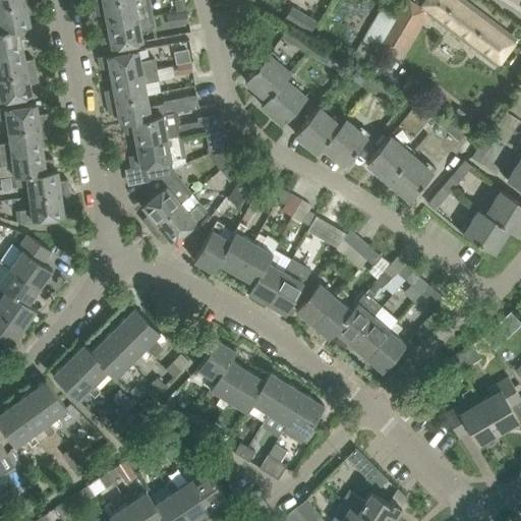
[(0,30),(30,23),(27,13),(37,11),(34,0),(33,0),(0,6),(0,30)]
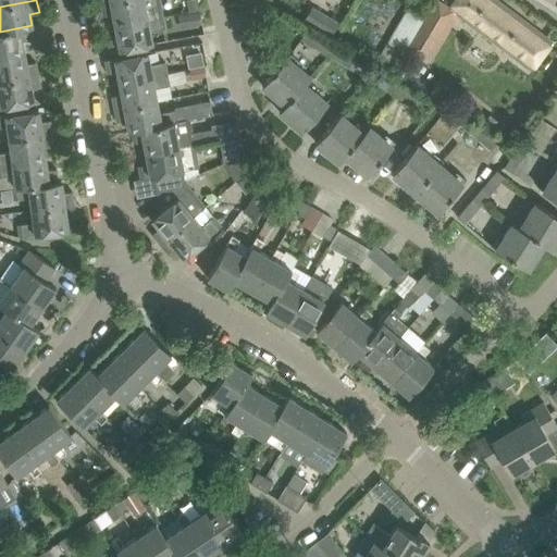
[(112,14),(114,25),(163,16),(159,0),(116,0),(100,3),(103,15),(112,14)]
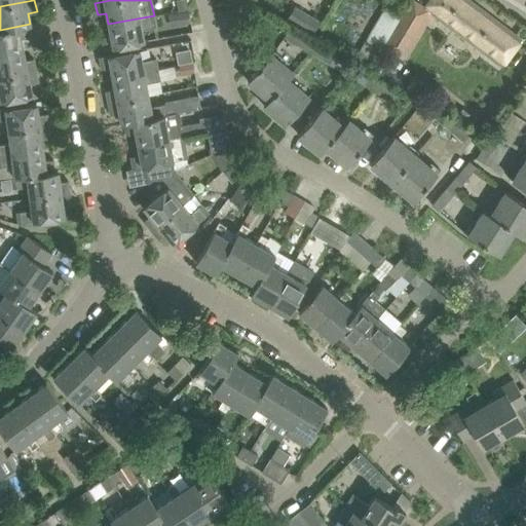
[(185,0),(176,0),(178,9),(178,11),(187,9),(186,2),(185,0)]
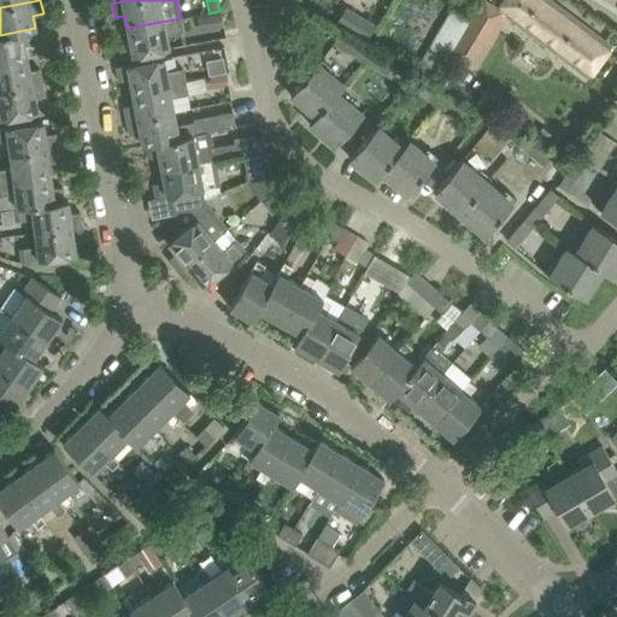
[(503,0),(497,9),(505,15),(505,16),(587,77),(595,66),(610,47),(548,0),(503,0)]
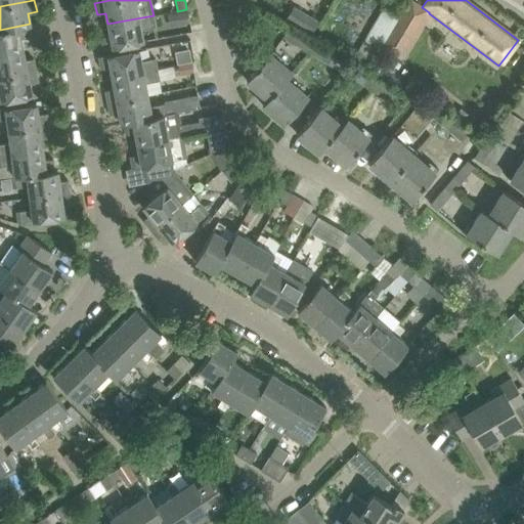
[(400,16),(379,52),(393,60),(398,52),(422,13),(408,3),(404,10),(400,16)]
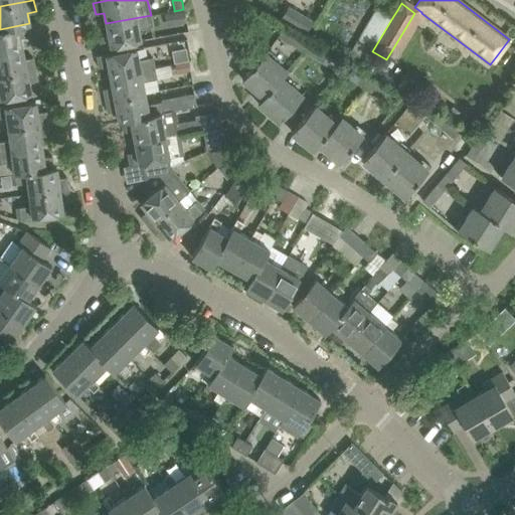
[(289,6),(280,20),(305,35),(313,20),(289,6)]
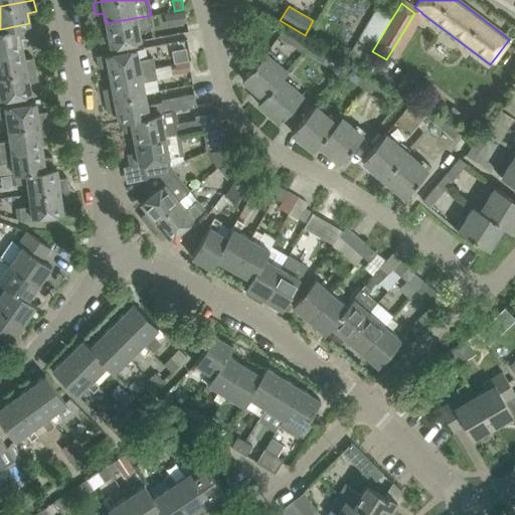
[(175,12),(173,12),(176,24),(186,22),(184,10),(175,12)]
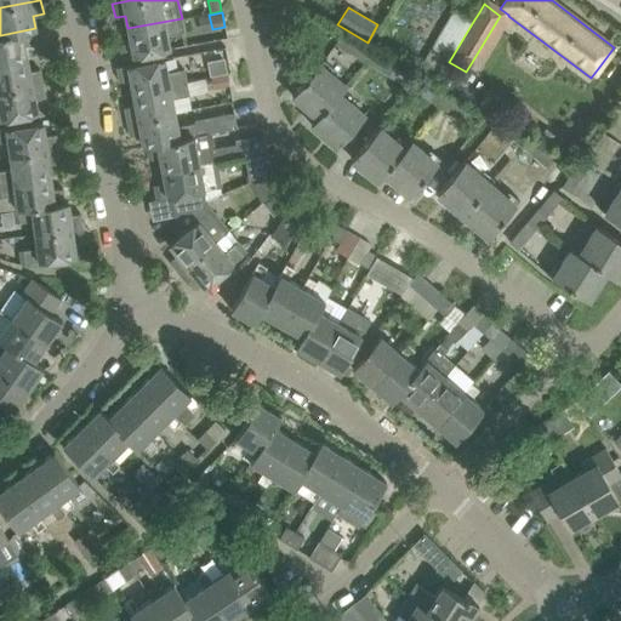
[(184,32),(182,18),(127,28),(130,41),(120,43),(123,58),(170,49),(167,34),(184,32)]
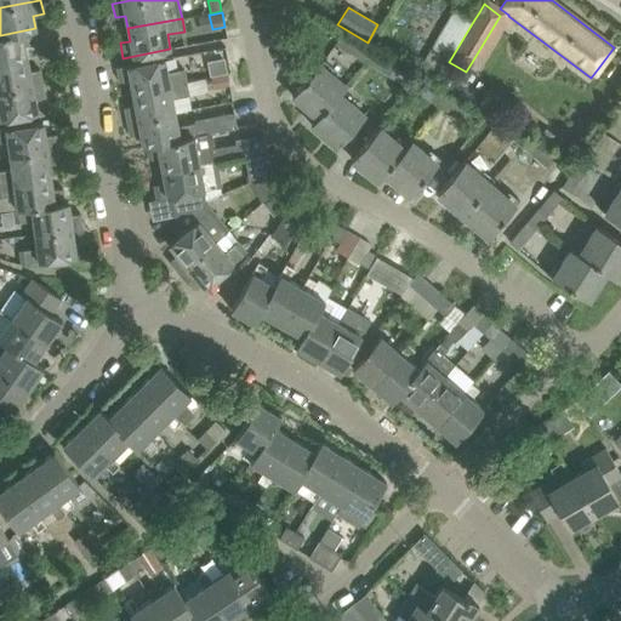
[(0,62),(27,58),(24,45),(35,44),(33,29),(0,35),(0,62)]
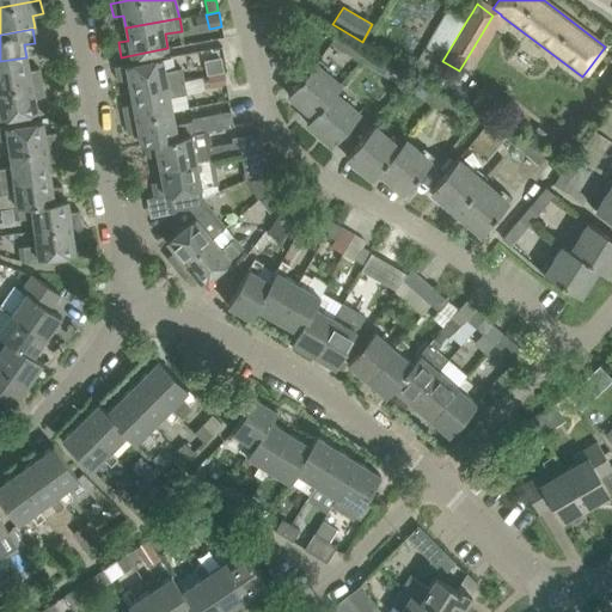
[(330,43),(360,60),(366,50),(336,32),(330,43)]
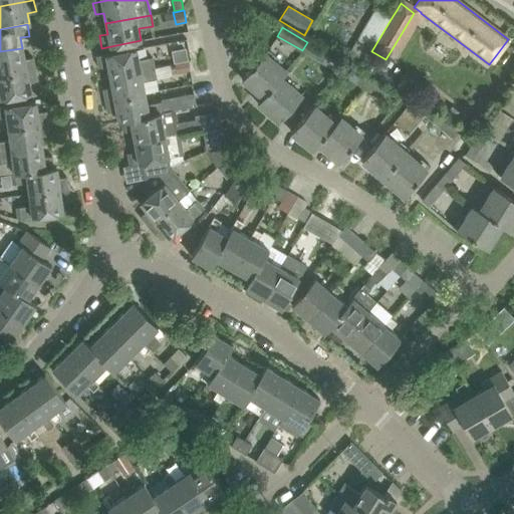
[(331,56),(307,42),(302,50),(320,61),(326,65),(331,56)]
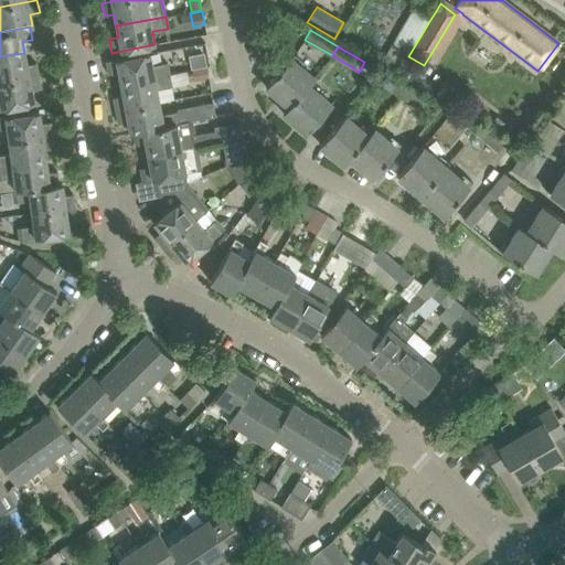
[(118,72),(120,84),(170,74),(168,62),(151,65),(149,52),(106,61),(109,74),(118,72)]
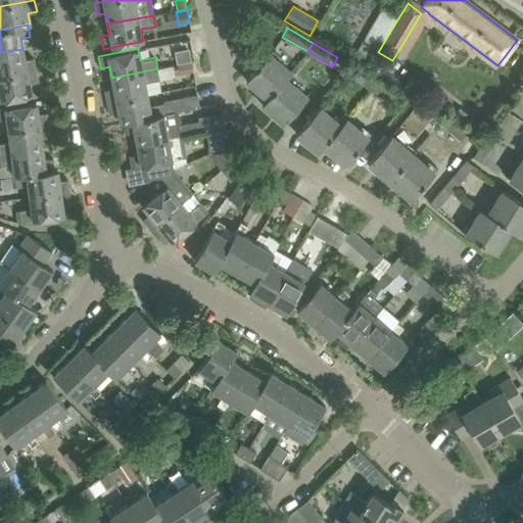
[(22,49),(0,52),(0,76),(36,69),(34,58),(25,59),(22,49)]
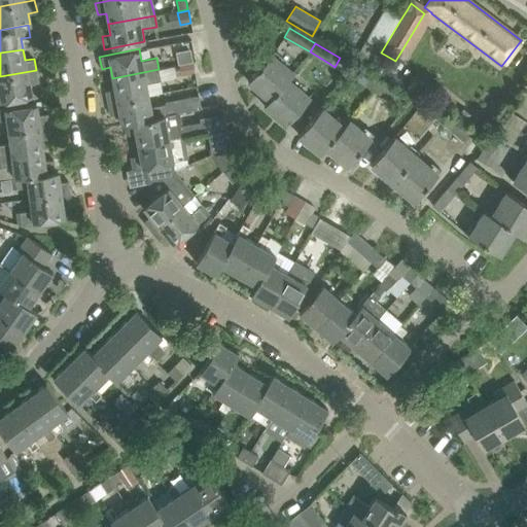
[(191,49),(177,53),(179,65),(192,62),(194,62),(191,49)]
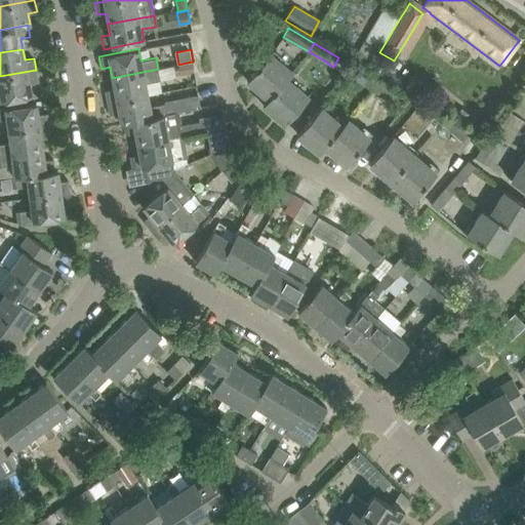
[(247,80),(268,98),(269,98),(286,78),(287,78),(292,72),(270,53),(247,80)]
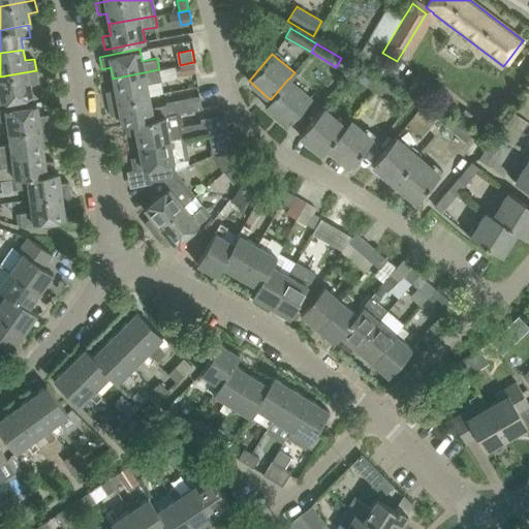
[(193,62),(180,65),(182,74),(195,72),(193,62)]
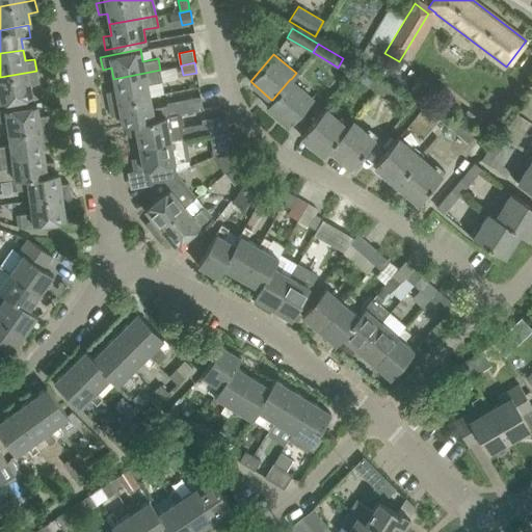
[(331,63),(323,75),(334,81),(342,71),(338,68),(331,63)]
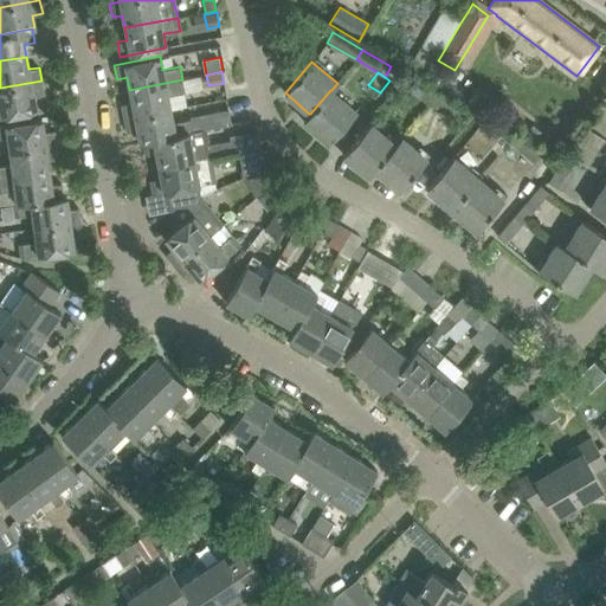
[(465,111),(423,86),(421,86),(408,78),(403,88),(459,122),(465,111)]
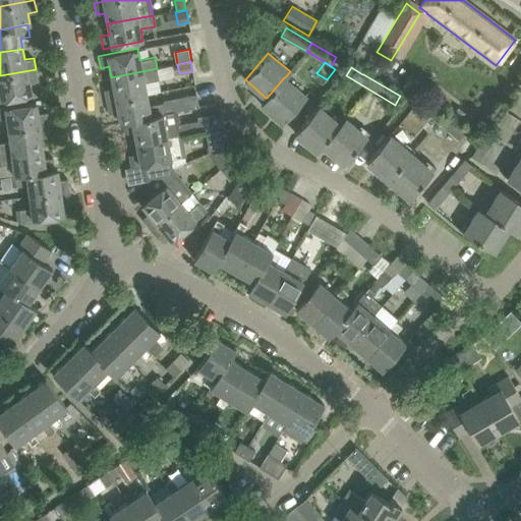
[(159,79),(157,68),(111,77),(113,88),(105,90),(107,101),(147,94),(143,82),(159,79)]
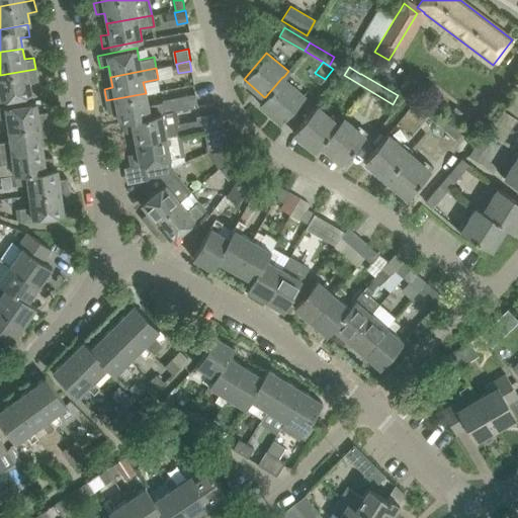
[(37,81),(35,69),(0,75),(0,99),(31,93),(29,83),(37,81)]
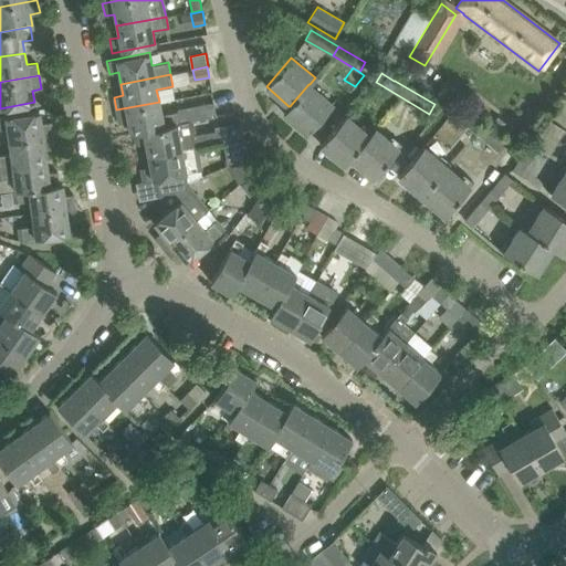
[(332,104),(310,84),(308,84),(290,106),(289,106),(283,113),(307,133),(332,104)]
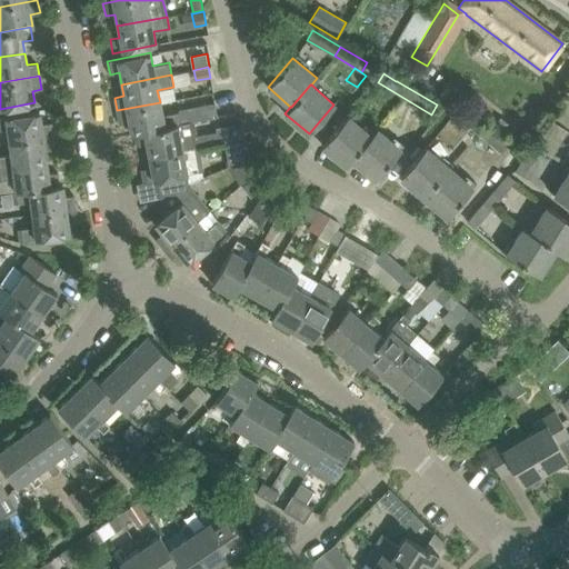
[(131,133),(135,133),(180,123),(178,112),(162,115),(160,102),(117,110),(119,123),(129,121),(131,133)]
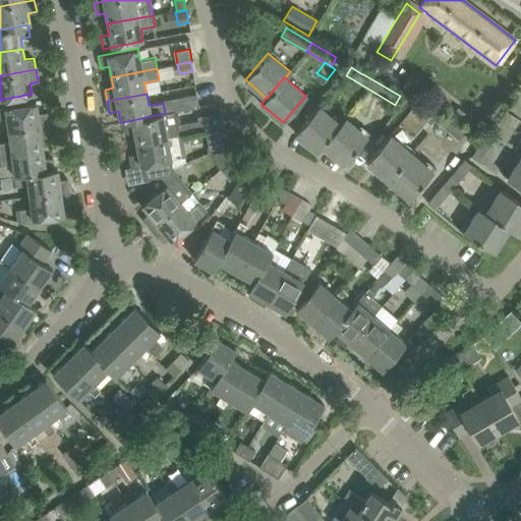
[(179,97),(182,110),(198,106),(197,97),(196,94),(179,97)]
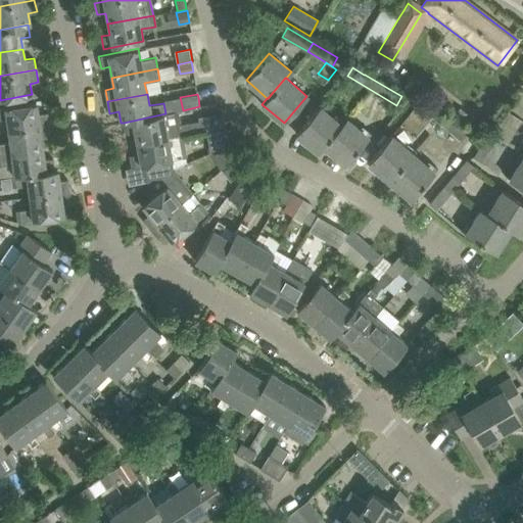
[(418,104),(439,123),(445,115),(424,96),(418,104)]
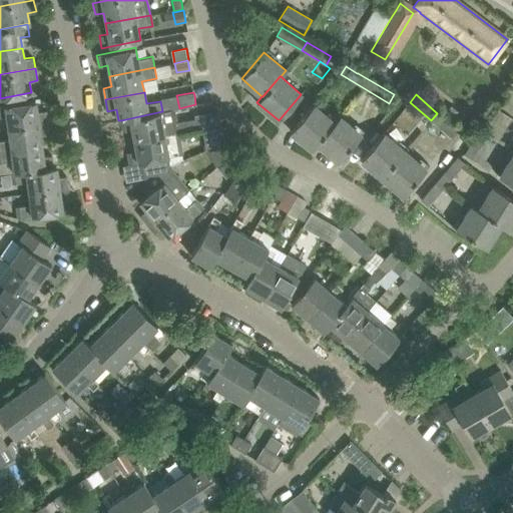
[(0,128),(8,128),(47,122),(46,110),(37,112),(35,101),(0,105),(0,128)]
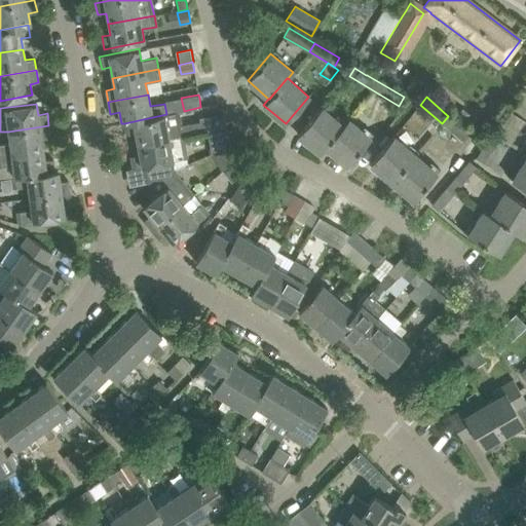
[(321,153),(326,147),(325,147),(343,125),(342,125),(321,107),(298,135),(321,153)]
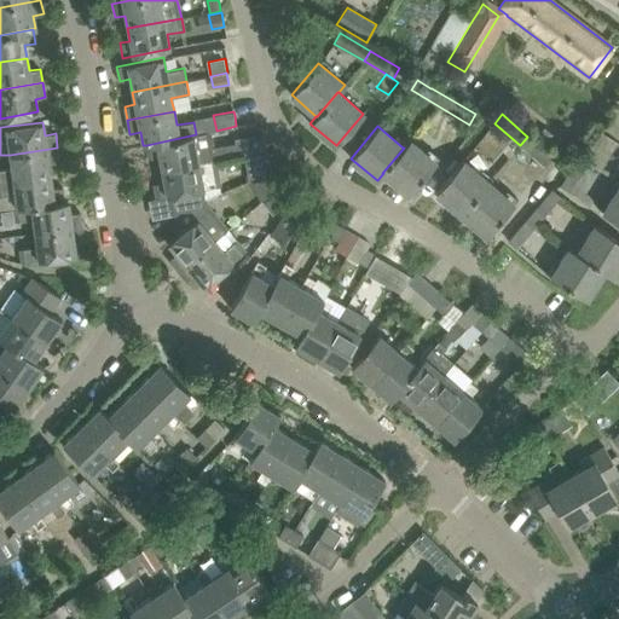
[(578,157),(588,163),(606,134),(596,128),(578,157)]
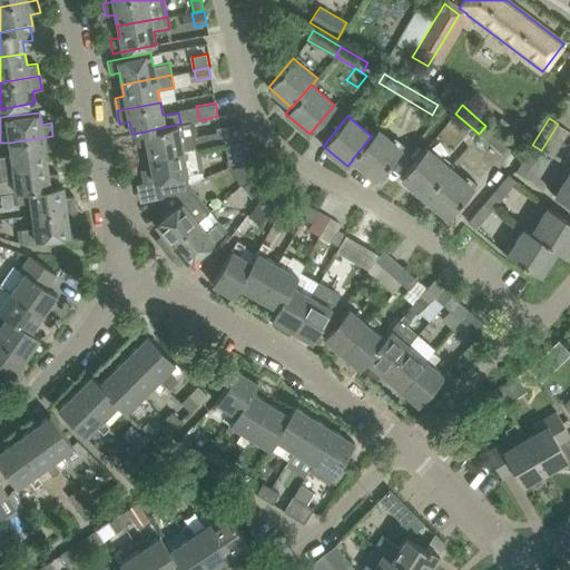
[(147,144),(149,156),(198,146),(194,121),(135,134),(137,146),(147,144)]
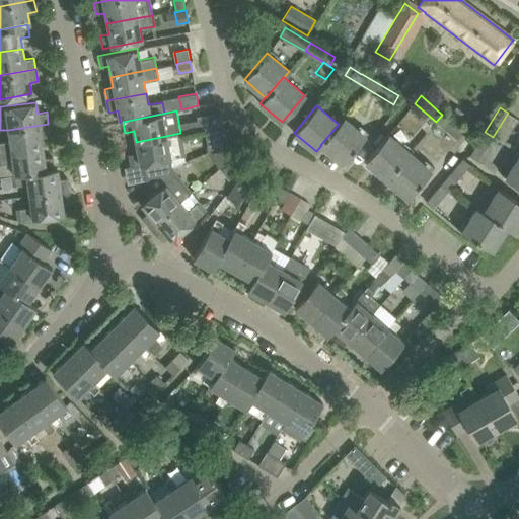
[(200,116),(203,130),(205,129),(223,125),(223,126),(224,125),(221,110),(200,116)]
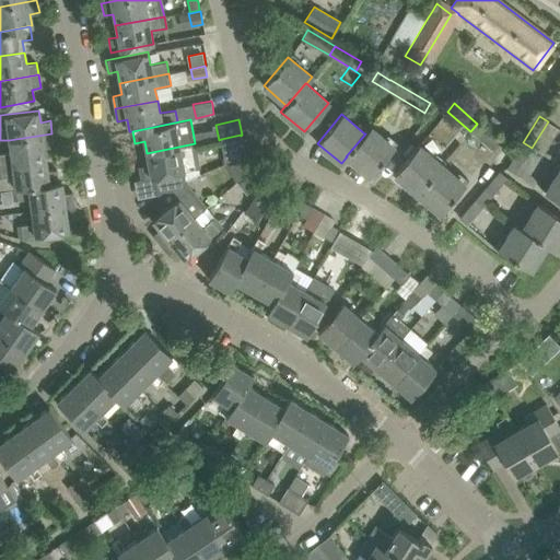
[(501,143),(477,124),(470,131),(493,151),(501,143)]
